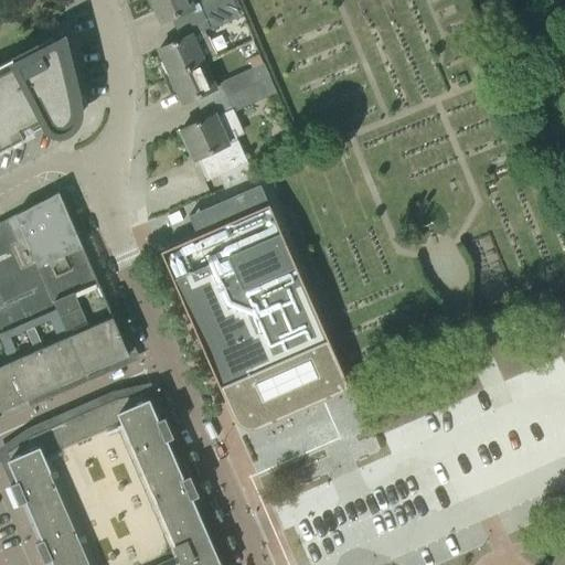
[(152,0),(157,9),(156,10),(161,22),(200,4),(206,2),(204,0),(152,0)]
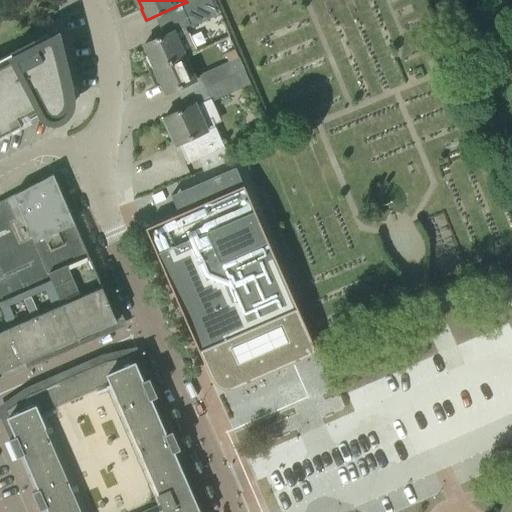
[(185,0),(187,2),(181,4),(186,15),(212,3),(210,0),(185,0)]
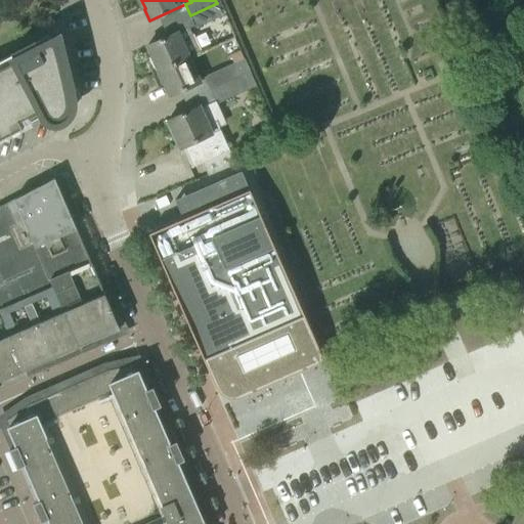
[(190,15),(195,28),(222,15),(217,3),(190,15)]
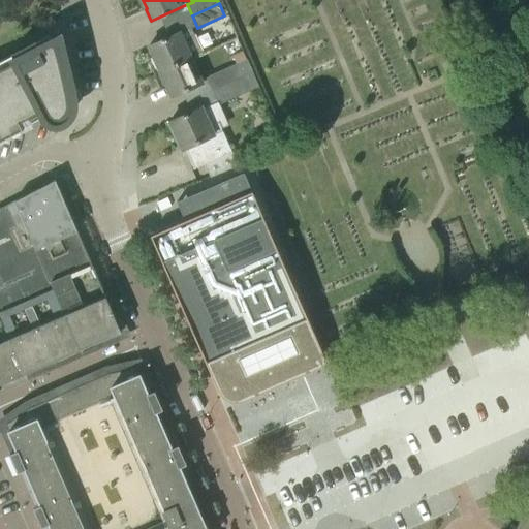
[(189,58),(201,53),(190,28),(179,33),(178,32),(167,37),(149,45),(153,57),(147,60),(154,74),(189,58)]
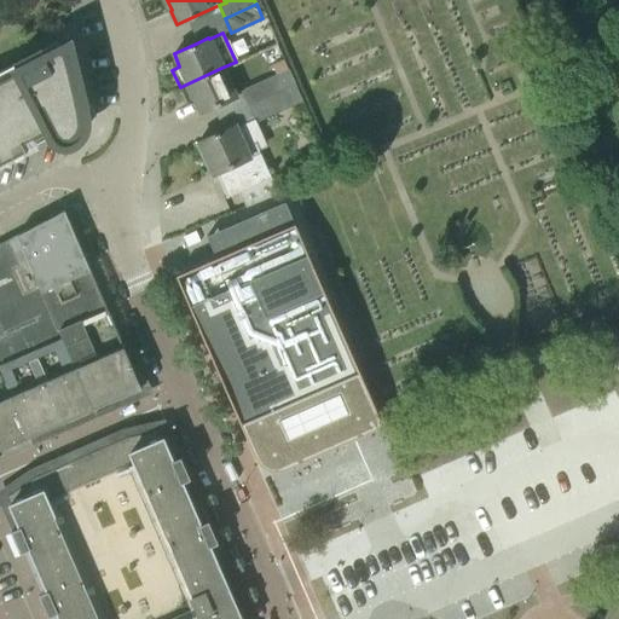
[(62,48),(58,41),(15,63),(16,63),(0,70),(0,165),(27,151),(27,150),(52,137),(53,139),(55,140),(57,143),(59,144),(62,145),(64,145),(67,145),(70,144),(71,144),(74,143),(77,140),(80,138),(82,134),(84,133),(85,132),(85,129),(86,127),(86,126),(86,123),(86,120),(96,115),(77,79),(69,46),(62,48)]
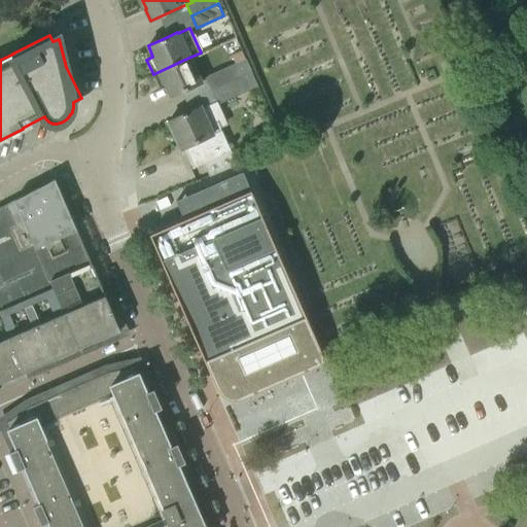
[(188,58),(153,74),(160,89),(166,85),(171,97),(201,83),(188,58)]
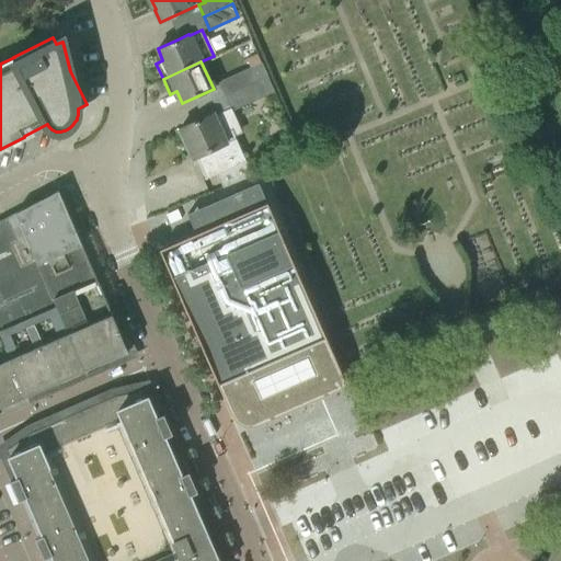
[(218,81),(226,96),(267,78),(260,63),(218,81)]
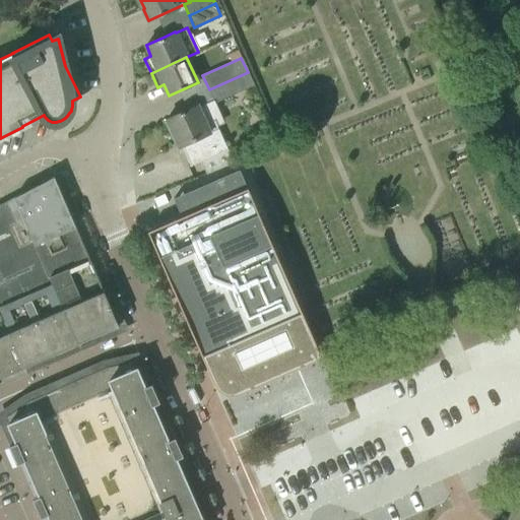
[(248,72),(209,89),(214,102),(215,103),(254,86),(248,72)]
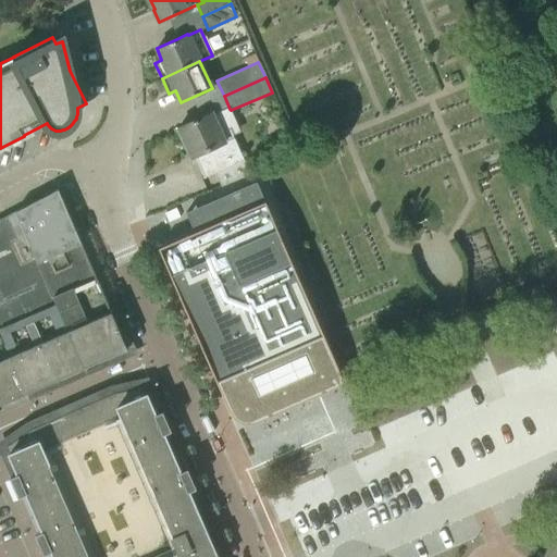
[(244,161),(234,138),(233,136),(239,133),(231,110),(230,109),(213,115),(211,113),(178,127),(192,158),(196,156),(206,177),(215,173),(221,186),(250,174),(244,161)]
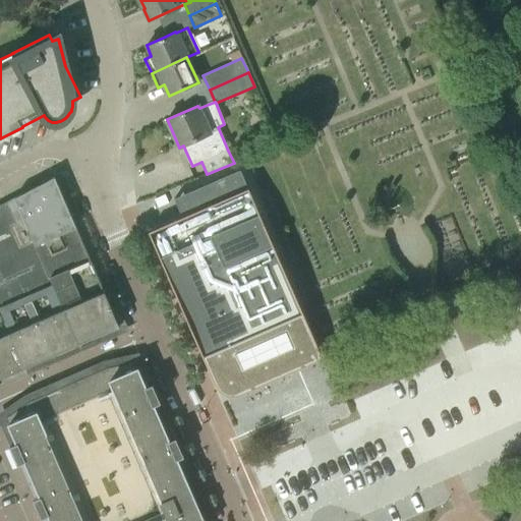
[(178,215),(145,230),(211,380),(213,384),(216,388),(220,390),(224,392),(228,393),(232,393),(237,392),(241,391),(320,356),(238,170),(172,199),(178,215)]
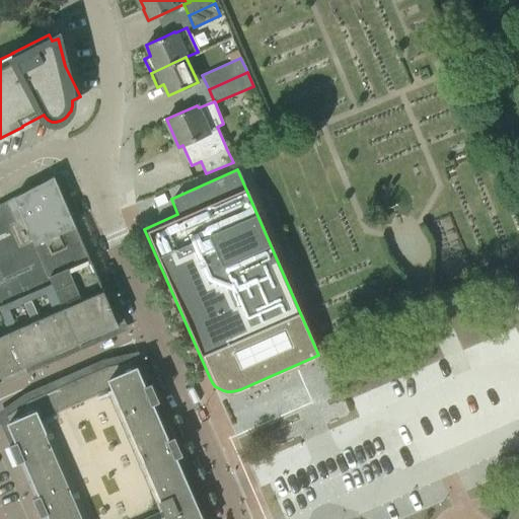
[(0,376),(119,324),(54,176),(0,204),(0,376)]
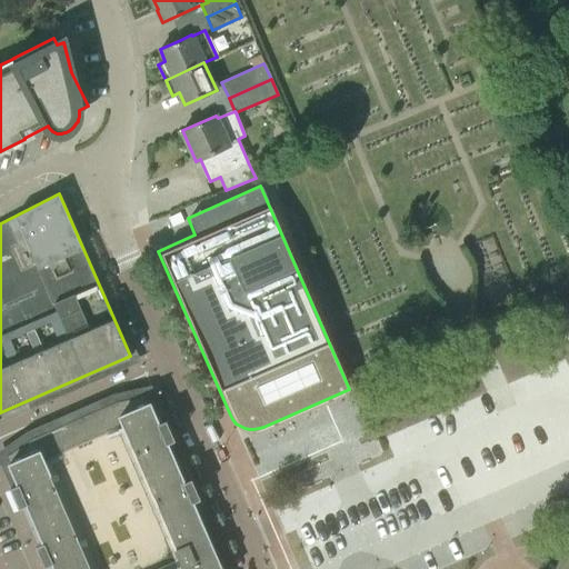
[(426,377),(413,381),(419,392),(431,388),(432,387),(427,376),(426,377)]
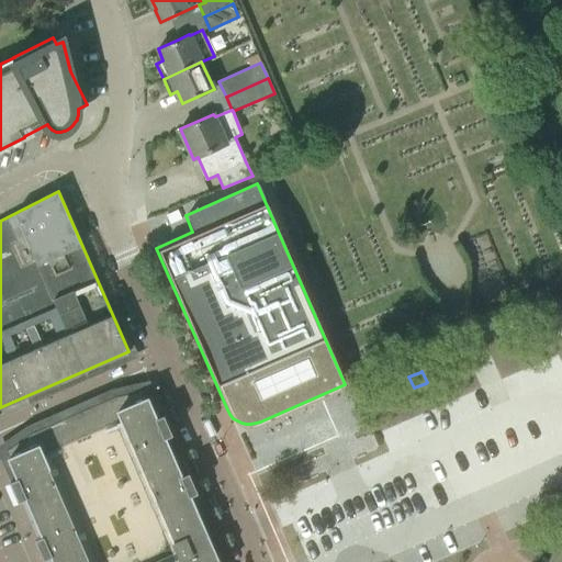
[(6,450),(54,561),(220,561),(145,390),(114,396),(32,433),(6,450)]
